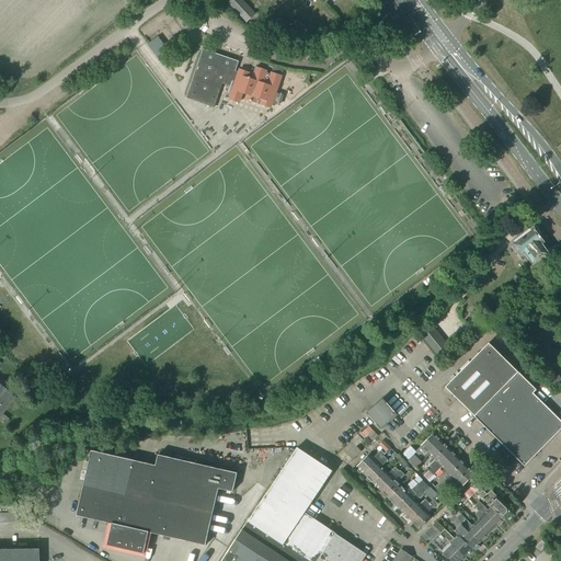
[(231,0),(228,3),(240,18),(245,23),(247,23),(255,14),(242,0),(231,0)]
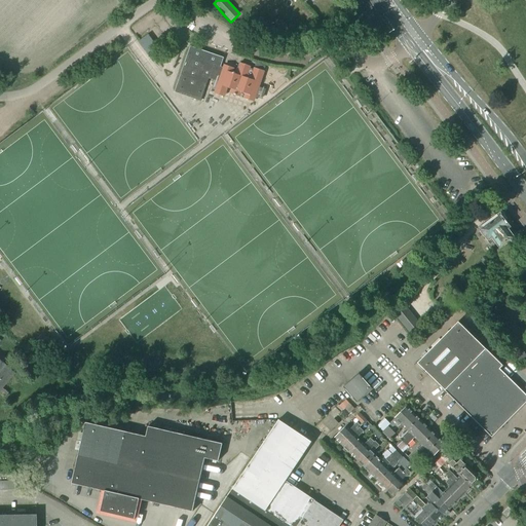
[(140,41),(141,42),(144,46),(155,61),(164,53),(149,34),(140,41)]
